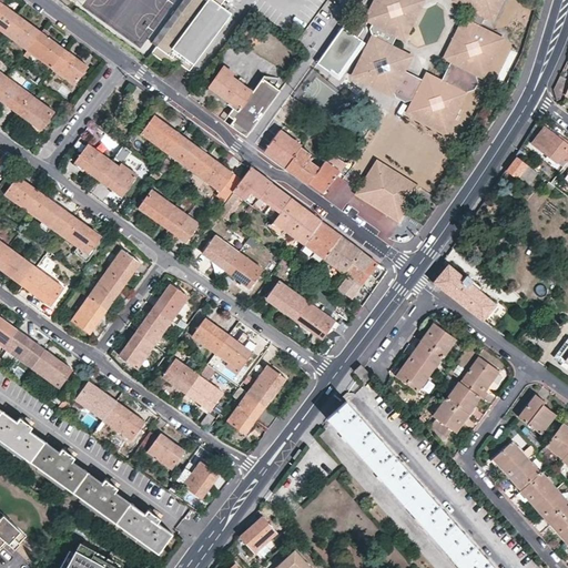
[(0,0),(0,30),(3,33),(17,16),(1,4),(4,0),(0,0)]
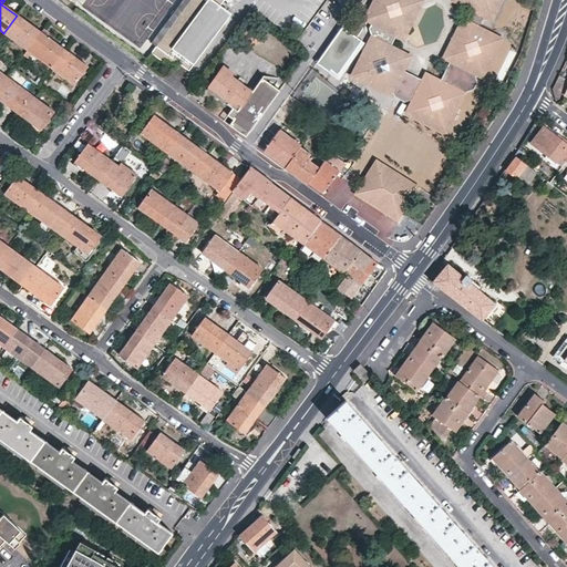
[(185,0),(148,49),(144,55),(166,72),(171,66),(174,69),(182,74),(186,68),(224,17),(220,13),(213,8),(219,0),(185,0)]
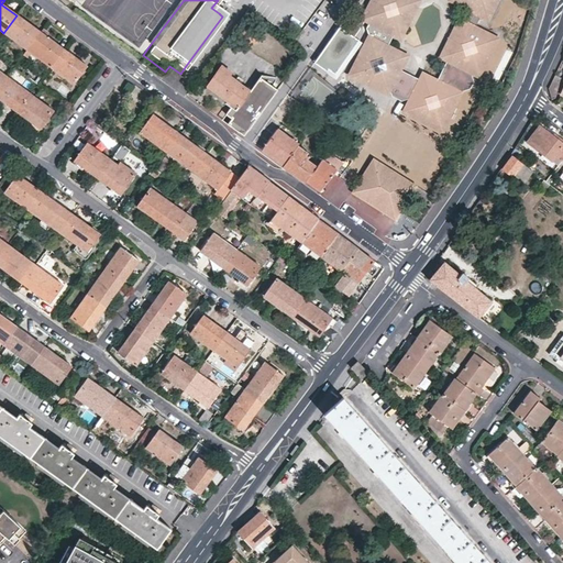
[(147,48),(184,0),(176,0),(143,45),(147,48)]
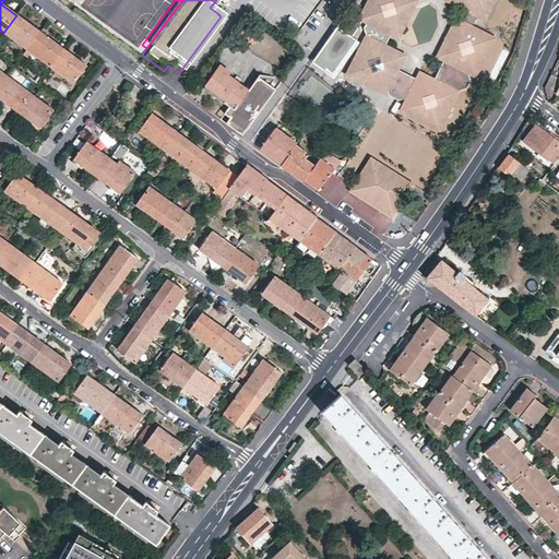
[(365,0),(359,11),(365,24),(361,28),(365,36),(351,62),(357,66),(372,60),(371,58),(382,34),(388,37),(400,33),(402,28),(400,24),(405,14),(411,12),(413,8),(411,0),(365,0)]
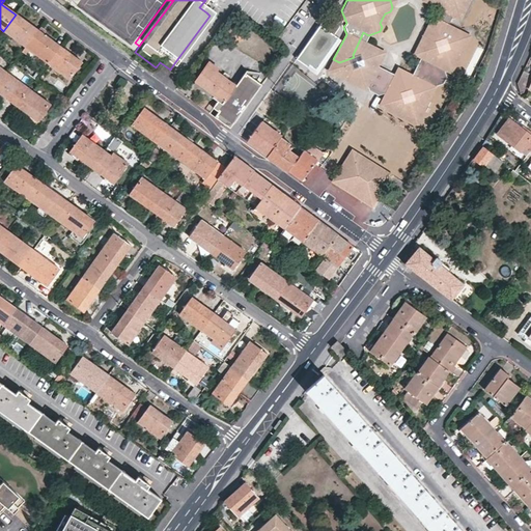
[(428,0),(429,5),(432,6),(444,12),(452,17),(464,12),(470,0),(428,0)]
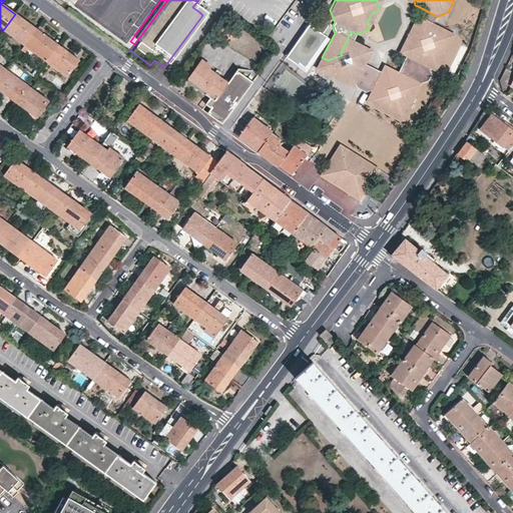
[(432,24),(437,16),(429,12),(424,20),(432,24)]
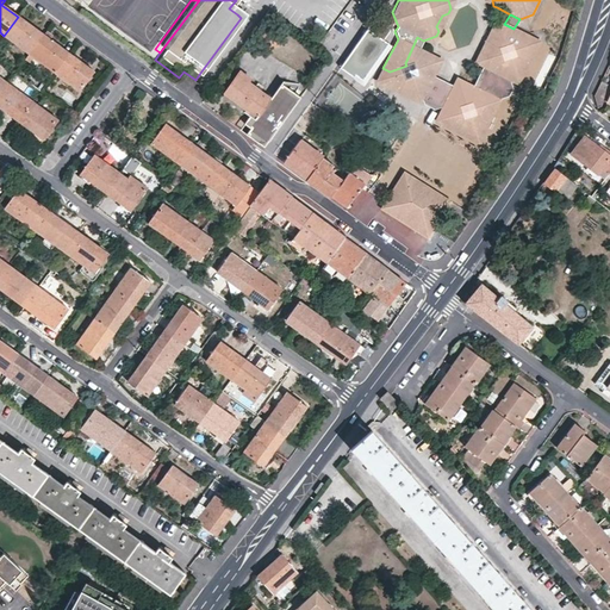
[(43,36),(18,17),(4,36),(30,55),(43,36)]
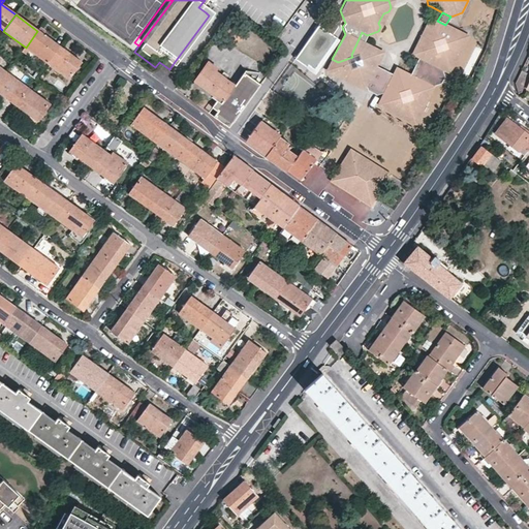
[(385,86),(381,93),(379,97),(383,109),(407,121),(417,117),(429,94),(427,90),(440,85),(443,78),(441,70),(452,66),(464,44),(460,32),(445,25),(437,21),(426,24),(419,36),(433,43),(435,53),(429,65),(423,62),(408,88),(397,92),(385,86)]
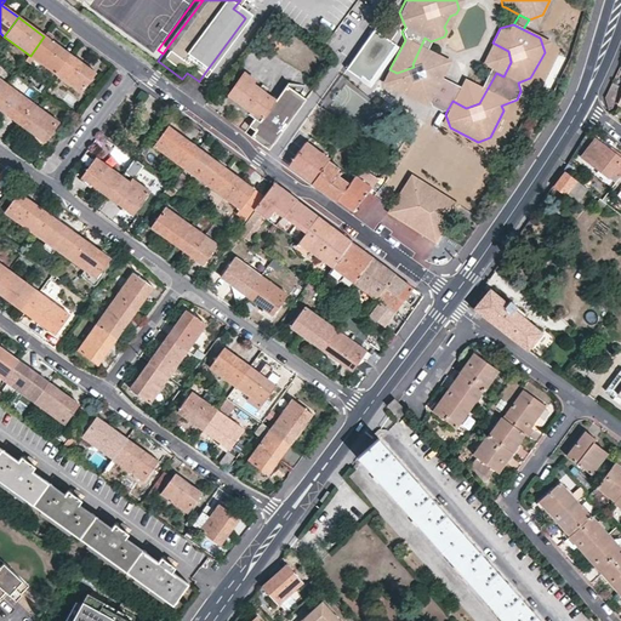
[(69,55),(44,36),(30,56),(55,74),(69,55)]
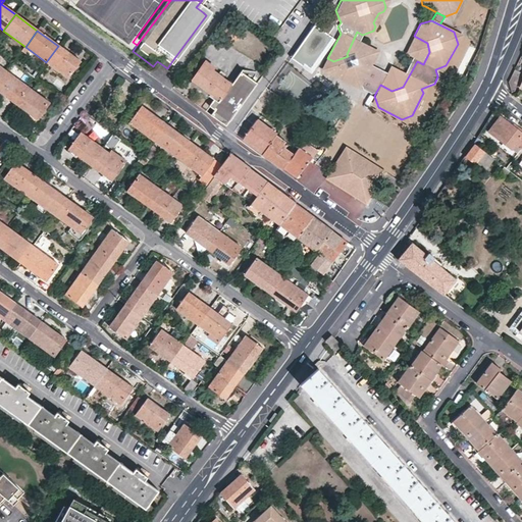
[(359,41),(362,35),(357,32),(347,54),(348,56),(353,54),(359,41)]
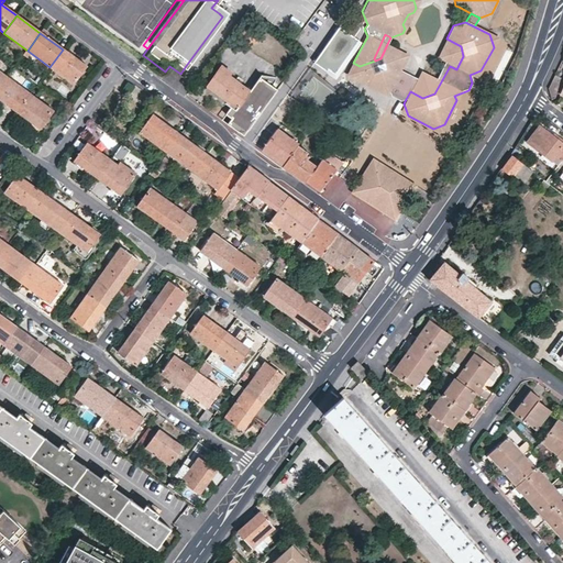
[(409,75),(406,79),(408,80),(401,97),(395,99),(399,101),(406,99),(410,91),(422,98),(434,94),(450,66),(456,69),(463,56),(461,46),(446,39),(437,59),(444,64),(435,79),(420,72),(417,79),(409,75)]
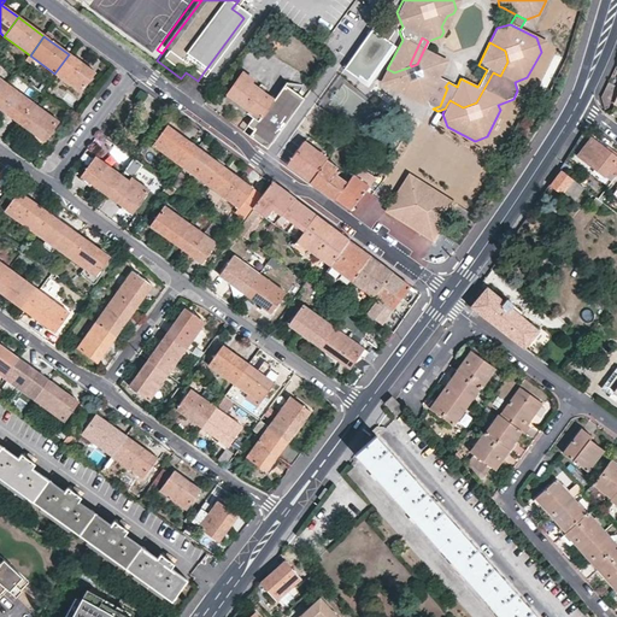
[(409,81),(421,76),(445,87),(448,82),(439,77),(447,60),(424,48),(417,64),(411,66),(394,72),(387,69),(380,83),(401,94),(409,81)]
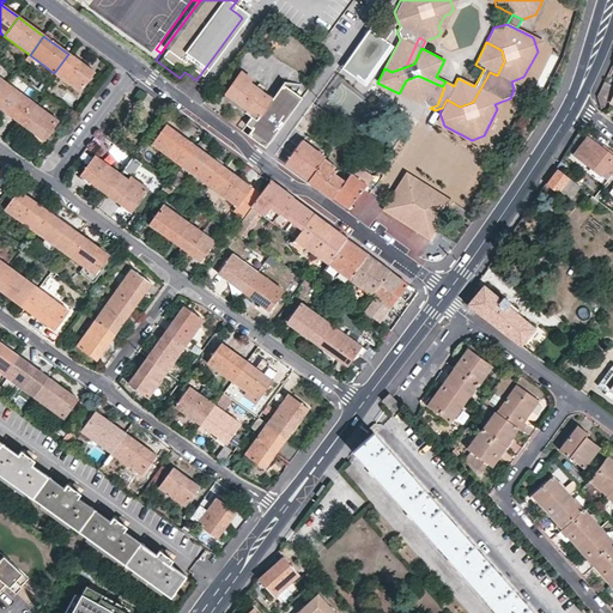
[(92,72),(68,54),(54,73),(79,91),(92,72)]
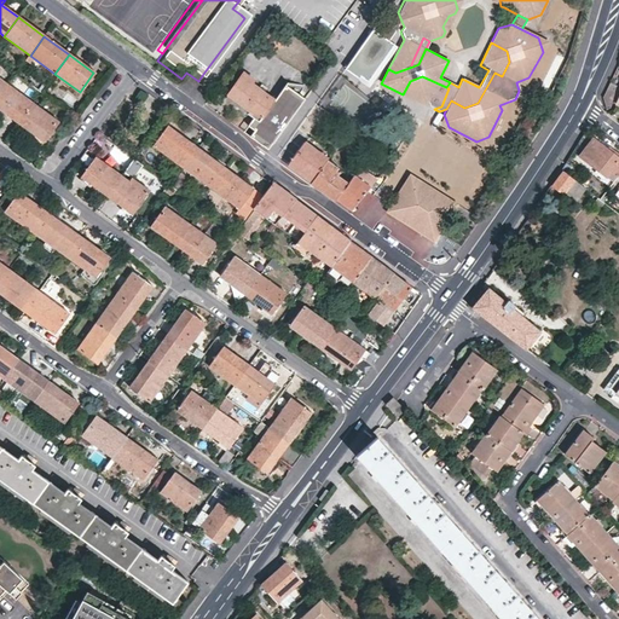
[(259,145),(271,143),(302,99),(285,86),(273,100),(264,94),(266,91),(262,88),(260,91),(252,85),(254,81),(243,73),(226,94),(248,111),(246,114),(256,122),(253,129),(258,134),(254,140),(259,145)]
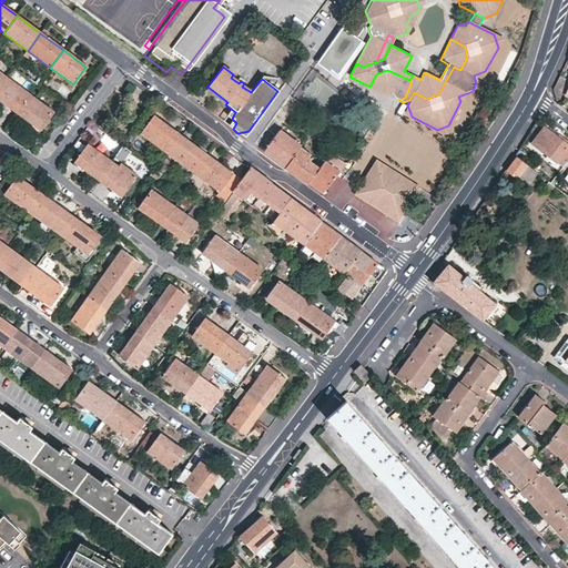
[(409,80),(387,70),(376,74),(369,87),(382,93),(389,90),(393,98),(395,99),(398,100),(405,98),(412,81),(409,80)]
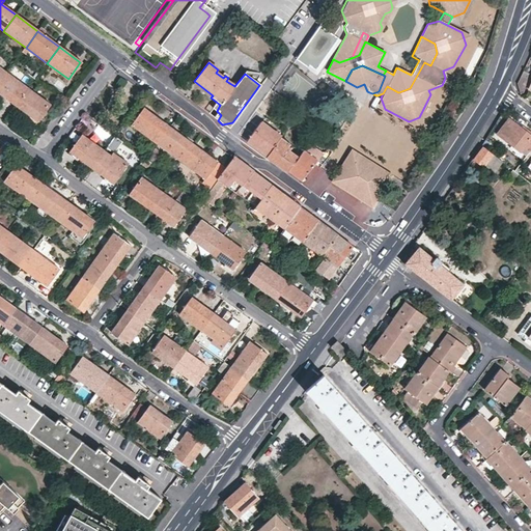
[(518,82),(521,92),(525,91),(530,78),(530,72),(524,68),(518,82)]
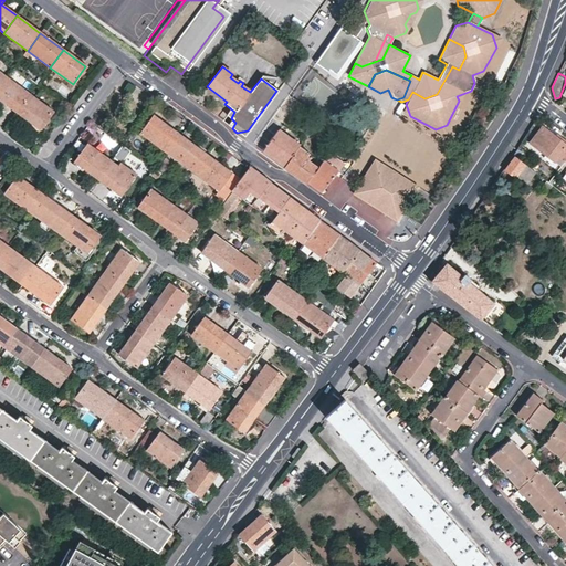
[(6,77),(0,84),(0,101),(16,113),(29,94),(6,77)]
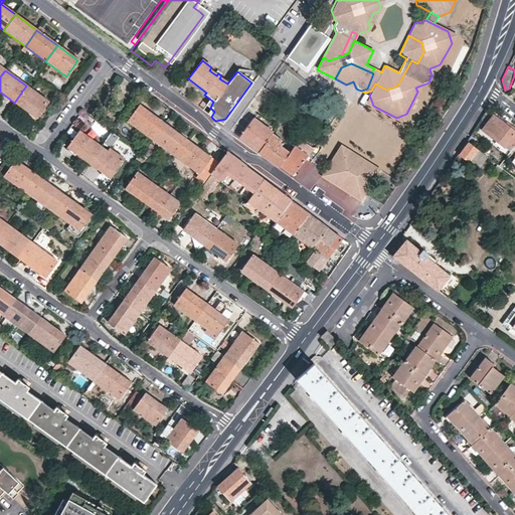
[(186,81),(204,95),(206,93),(188,78),(186,81)]
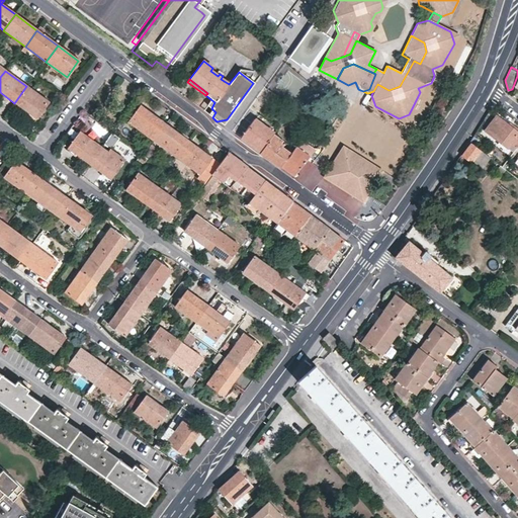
[(14,103),(35,118),(48,102),(26,86),(14,103)]
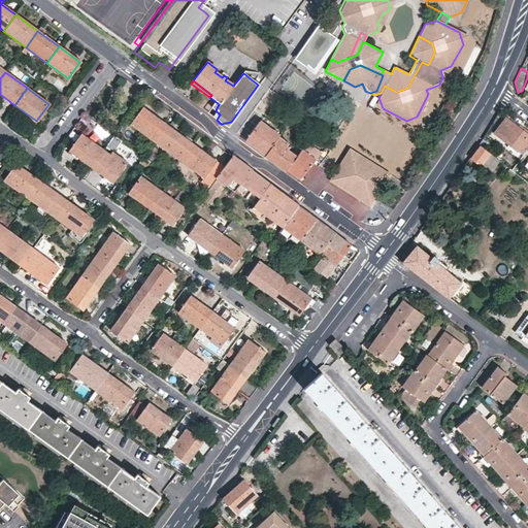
[(167,126),(142,106),(130,124),(155,142),(167,126)]
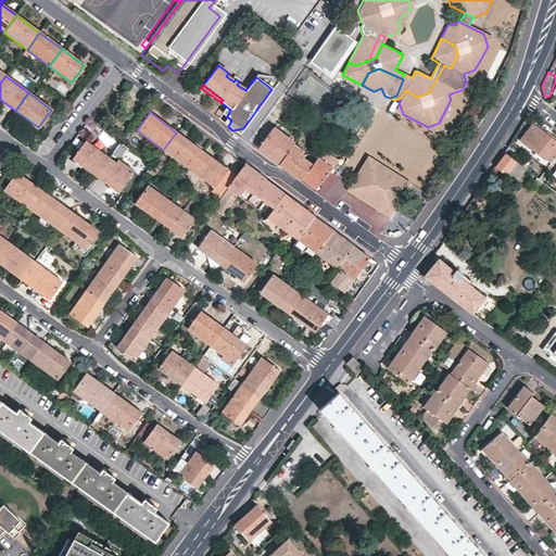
[(98,131),(88,124),(83,131),(92,139),(98,131)]
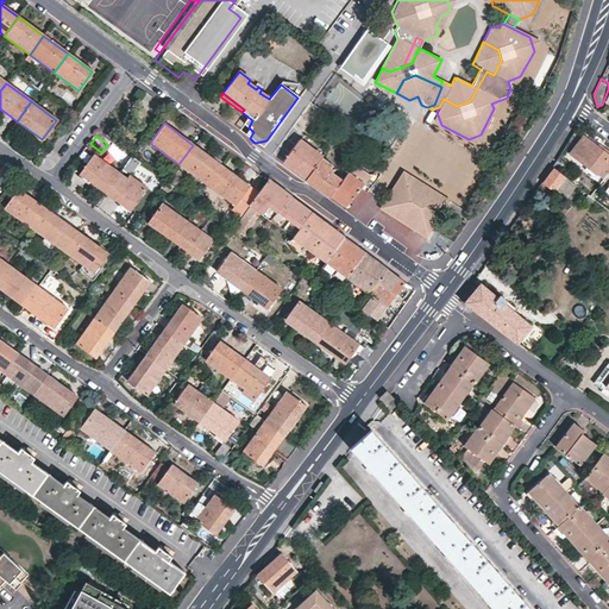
[(608,170),(608,151),(603,146),(601,148),(585,136),(572,152),(597,171),(601,167),(608,171),(608,170)]
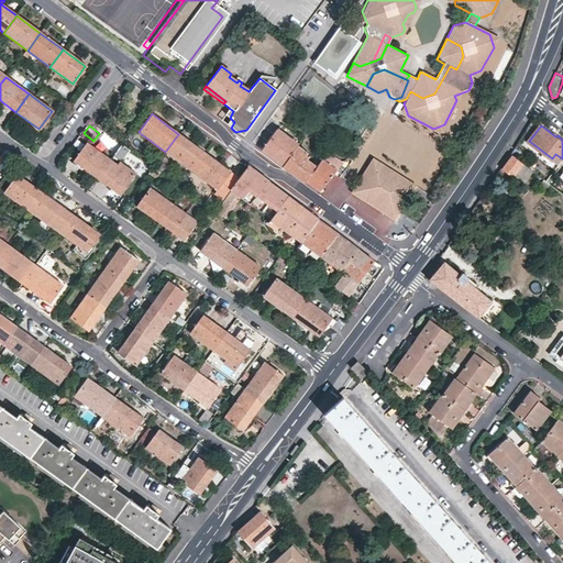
[(272,157),(282,166),(296,145),(275,130),(261,150),(272,157)]
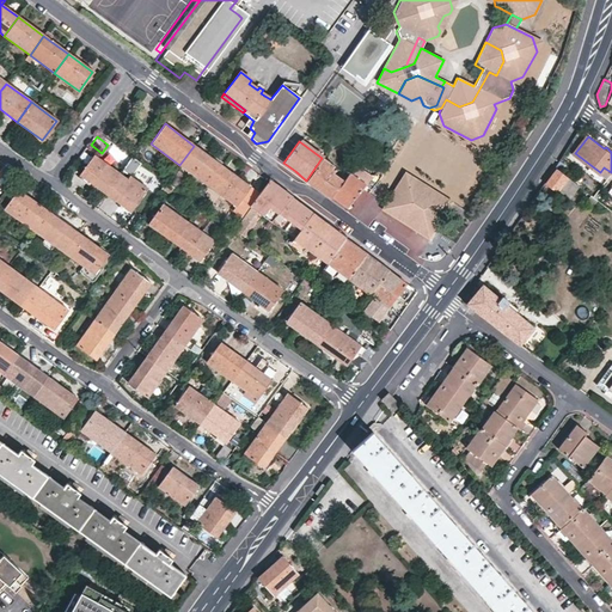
[(179,165),(204,184),(218,164),(194,146),(179,165)]
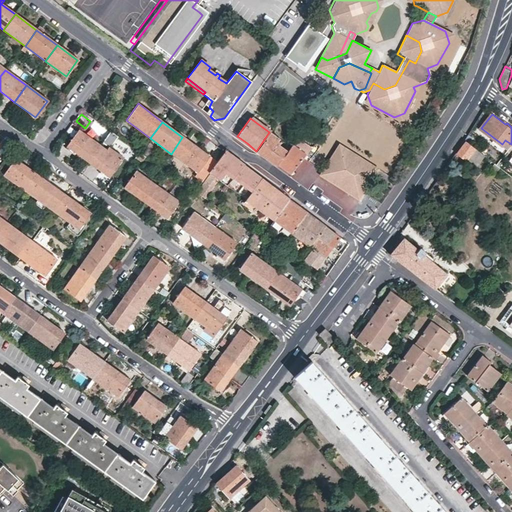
[(66,146),(87,162),(99,145),(78,129),(66,146)]
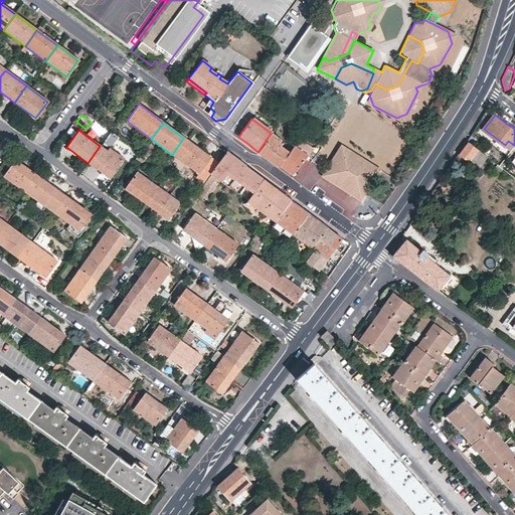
[(278,167),(291,149),(286,144),(283,147),(287,149),(284,153),(278,148),(280,145),(278,144),(280,140),(271,133),(258,152),(267,158),(278,167)]
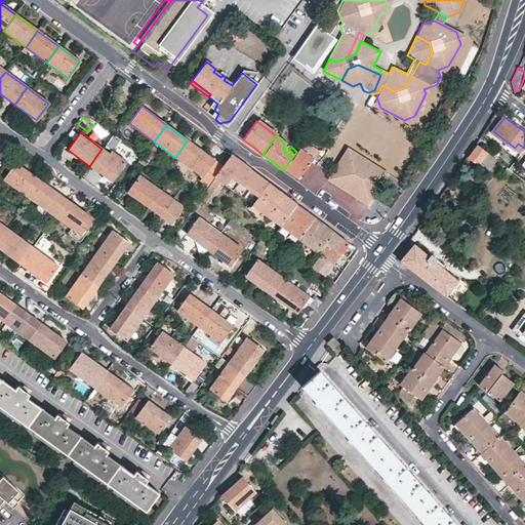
[(318,153),(304,142),(298,149),(312,160),(318,153)]
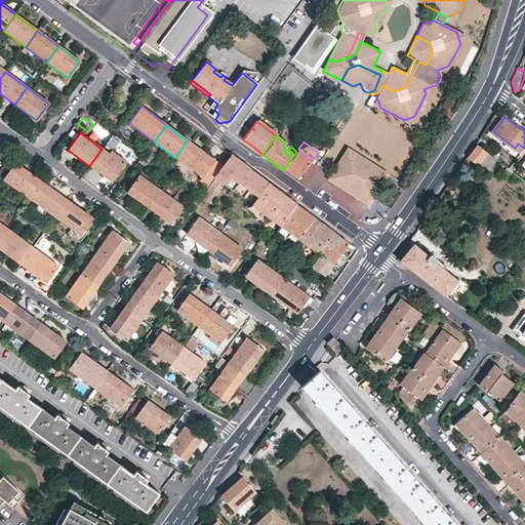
[(477,144),(468,155),(477,162),(478,161),(487,168),(496,158),(477,144)]
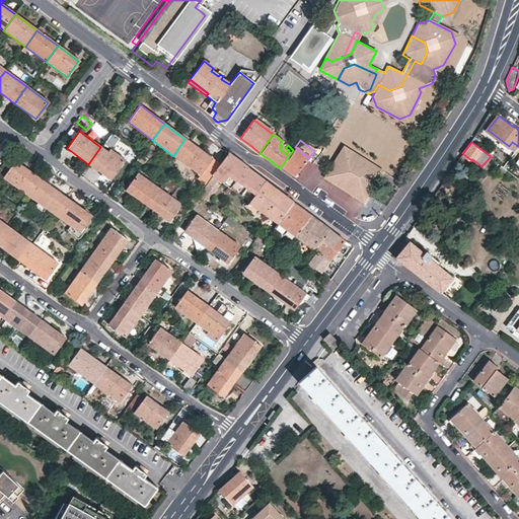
[(509,146),(515,150),(518,146),(512,142),(509,146)]
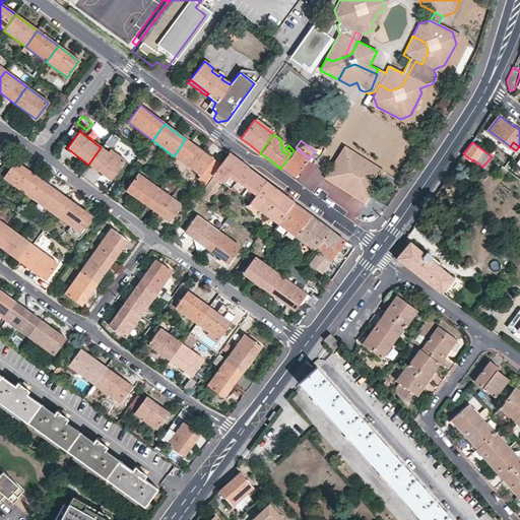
[(88,165),(111,180),(122,164),(101,147),(88,165)]
